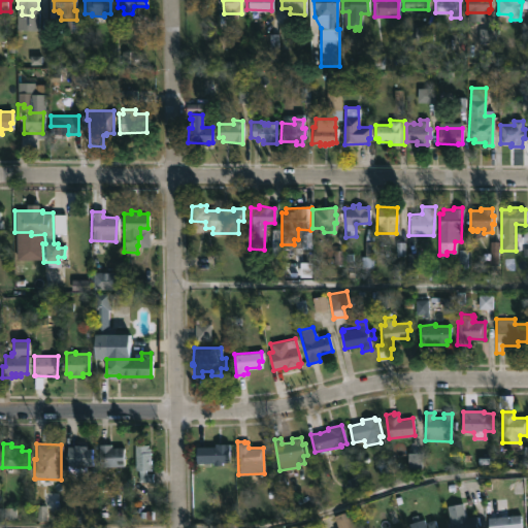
[(83,443),(86,444),(86,448),(91,449),(91,465),(66,465),(66,446),(72,446),(73,443),(83,443)]
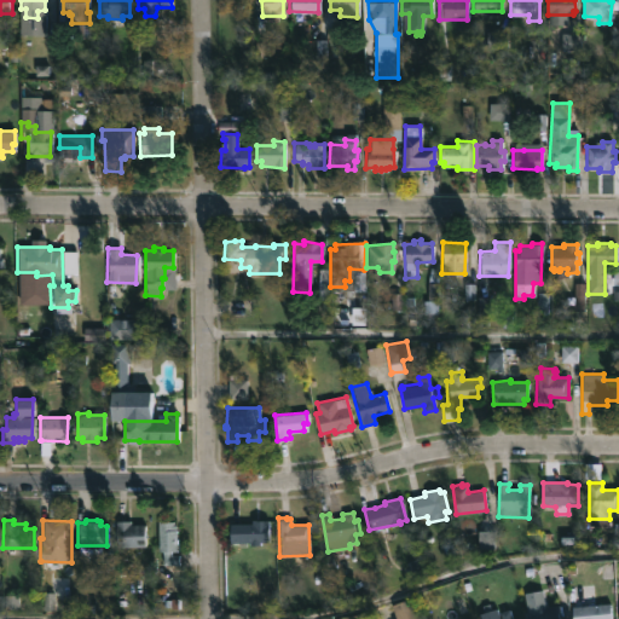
[(131,521),(131,524),(145,524),(145,547),(116,547),(117,520),(131,521)]
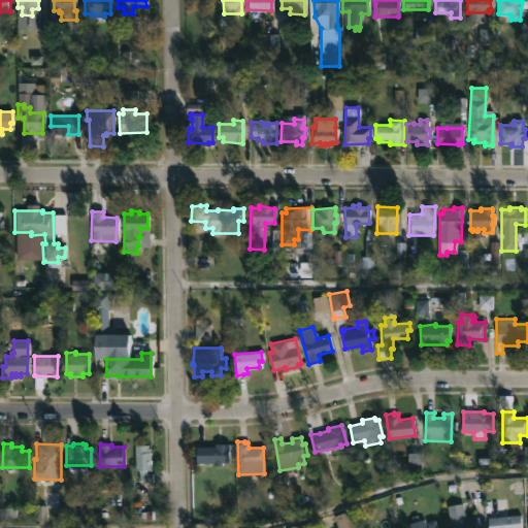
[(221,463),(221,465),(211,465),(211,463),(201,463),(201,465),(199,465),(199,463),(196,463),(196,447),(213,447),(213,443),(229,443),(229,463),(221,463)]
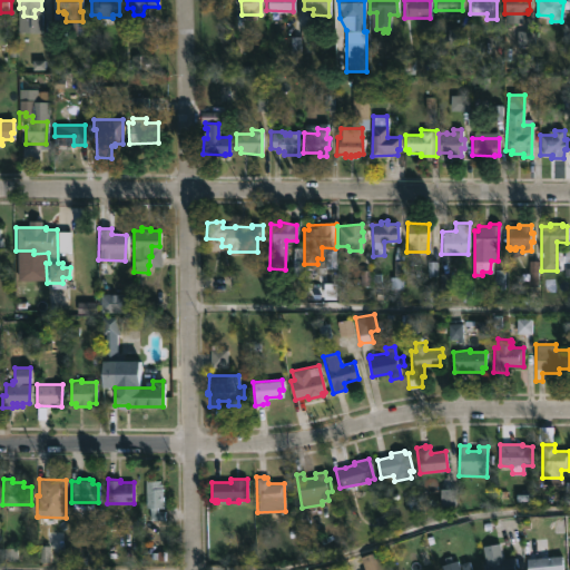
[(160,481),(161,489),(163,489),(163,508),(157,508),(157,511),(164,511),(164,513),(166,513),(166,519),(149,520),(149,509),(146,509),(145,481),(160,481)]
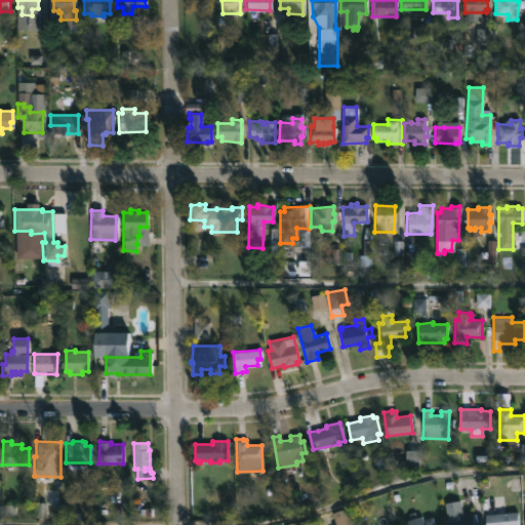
[(501,495),(502,513),(517,512),(517,524),(485,524),(485,515),(487,515),(485,496),(501,495)]
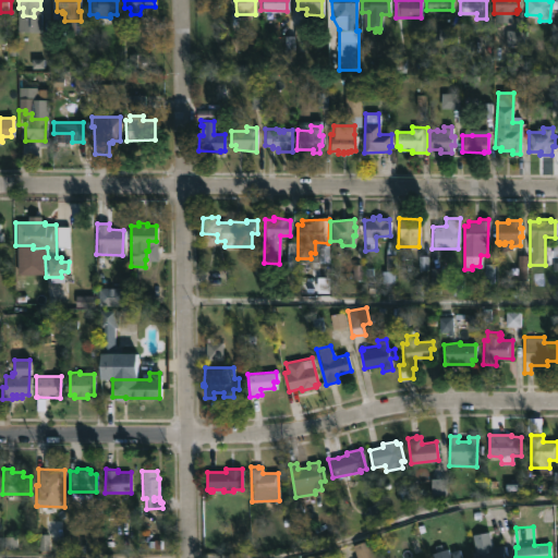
[(487,532),(490,548),(505,545),(505,557),(476,557),(473,535),(487,532)]
